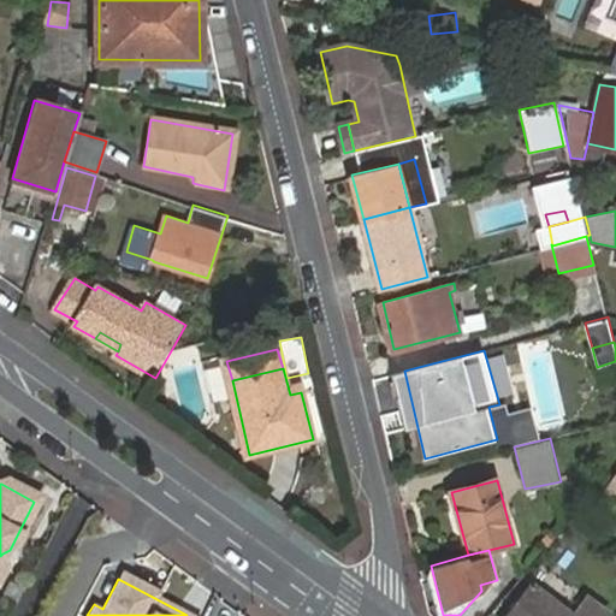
[(533,582),(505,615),(605,615),(610,611),(588,596),(575,612),(533,582)]
